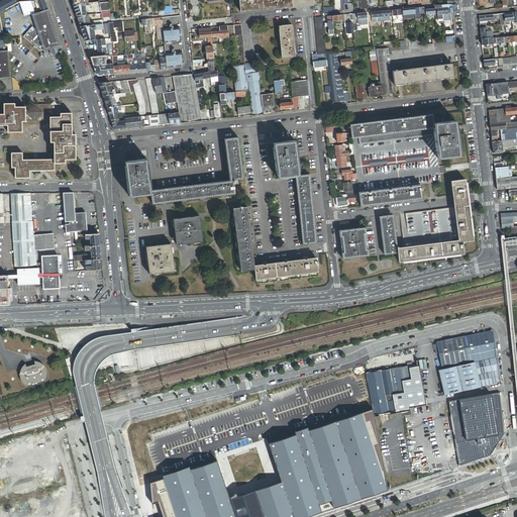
[(0,12),(17,4),(14,0),(6,0),(0,3),(0,12)]
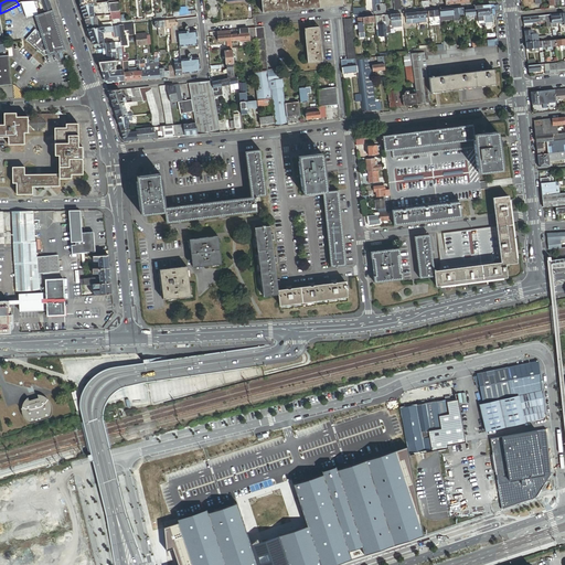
[(53,10),(49,0),(41,0),(38,1),(41,9),(43,8),(45,12),(53,10)]
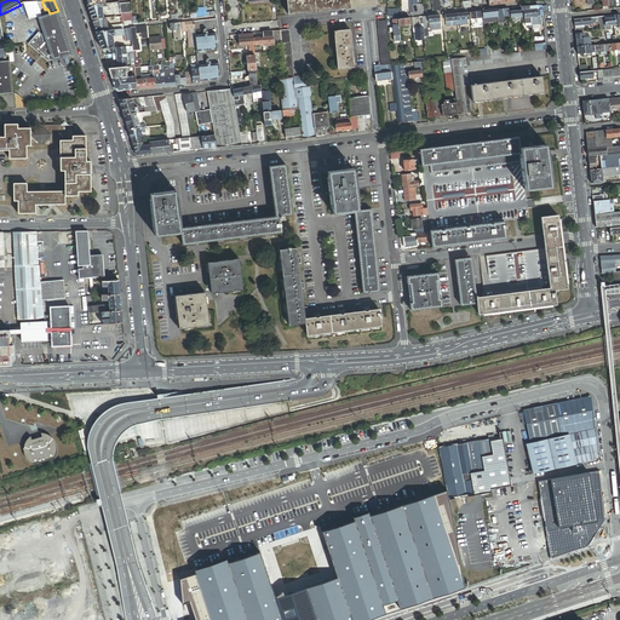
[(102,4),(87,6),(92,19),(103,18),(102,4)]
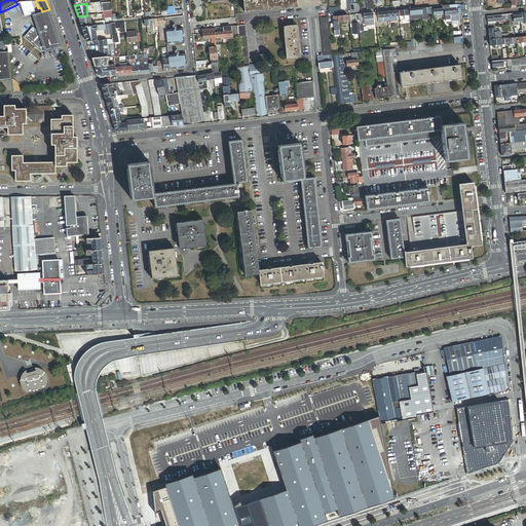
[(103,12),(112,12),(111,3),(101,3),(103,12)]
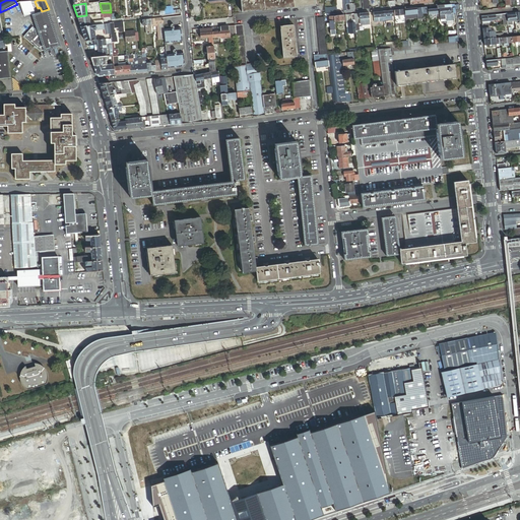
[(41,51),(44,50),(45,52),(61,47),(49,9),(42,11),(33,15),(37,27),(34,28),(33,26),(23,37),(41,51)]
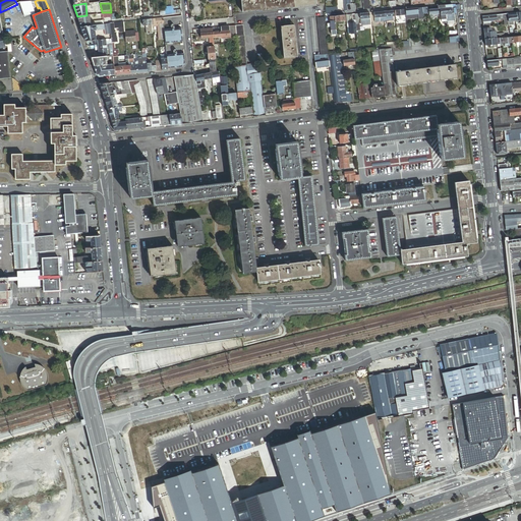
[(87,15),(77,16),(80,27),(99,25),(99,22),(91,23),(90,15),(87,15)]
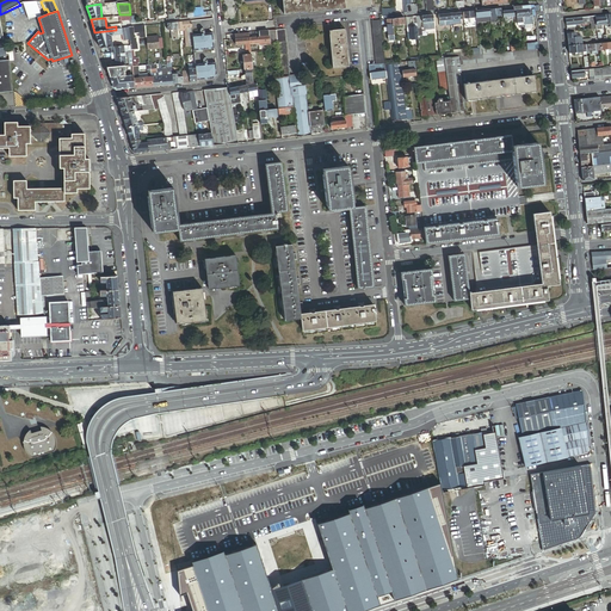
[(381,20),(371,20),(376,66),(384,65),(386,65),(386,62),(381,20)]
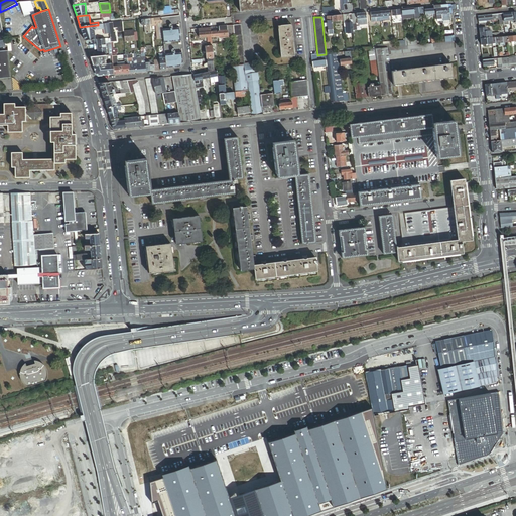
[(162,30),(161,18),(150,19),(150,25),(150,27),(156,27),(156,34),(163,33),(162,30)]
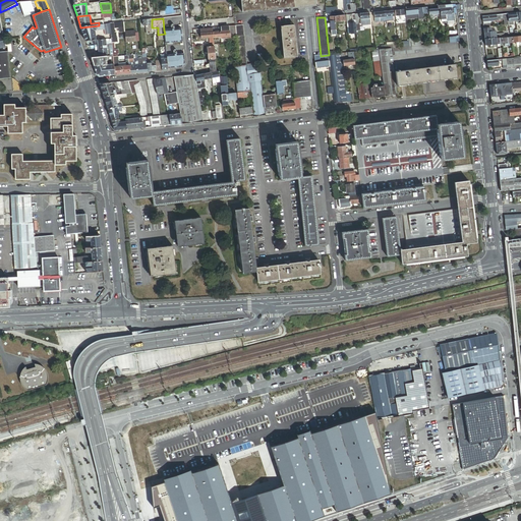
[(125,33),(124,22),(114,23),(114,30),(118,29),(119,33),(125,33)]
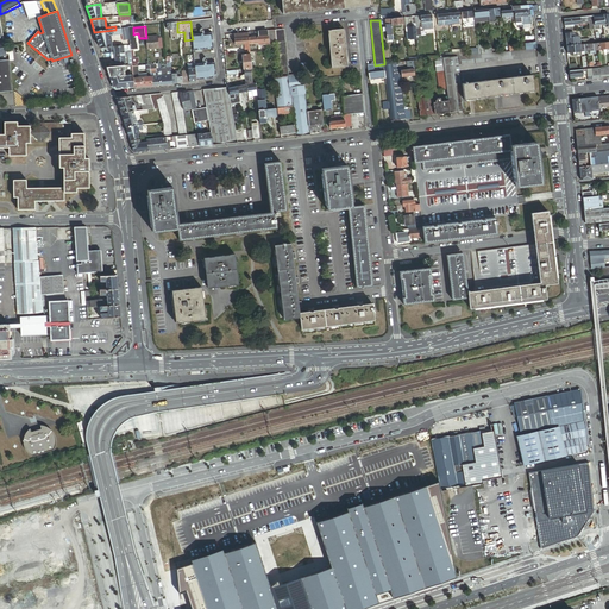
[(115,30),(94,32),(100,49),(107,48),(112,48),(111,41),(111,39),(111,38),(110,38),(108,38),(108,37),(114,36),(117,36),(117,38),(120,38),(120,39),(123,39),(123,41),(130,41),(129,27),(123,29),(121,29),(115,30)]
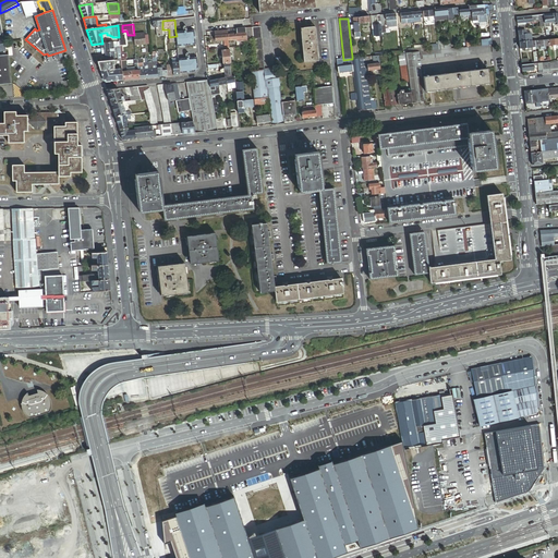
[(256,71),(264,70),(259,27),(252,27),(253,38),(256,71)]
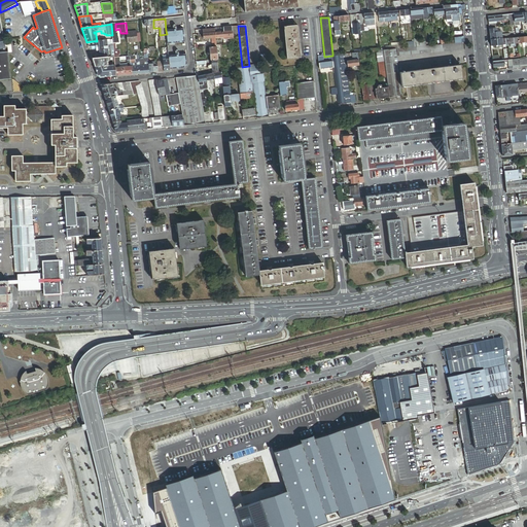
[(300,58),(296,26),(282,28),(286,60),(300,58)]
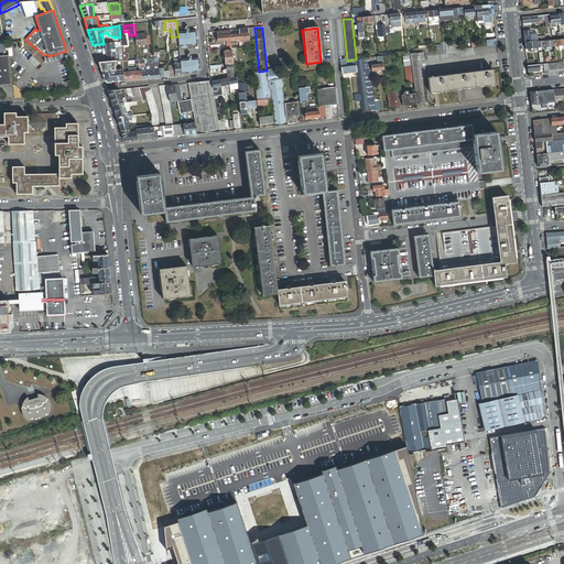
[(196,31),(177,33),(179,36),(179,44),(180,47),(198,46),(196,31)]
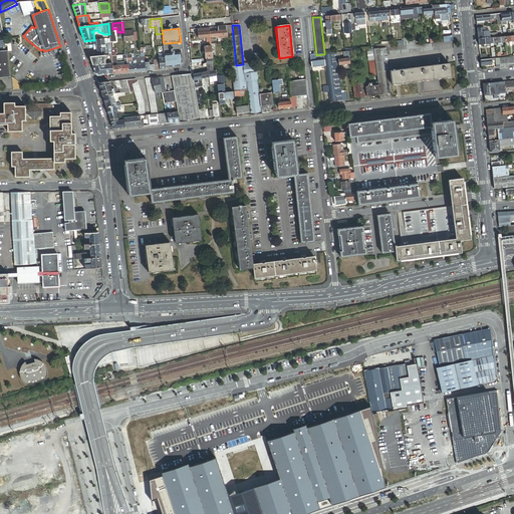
[(479,39),(490,38),(490,34),(490,31),(485,32),(484,28),(477,28),(479,39)]
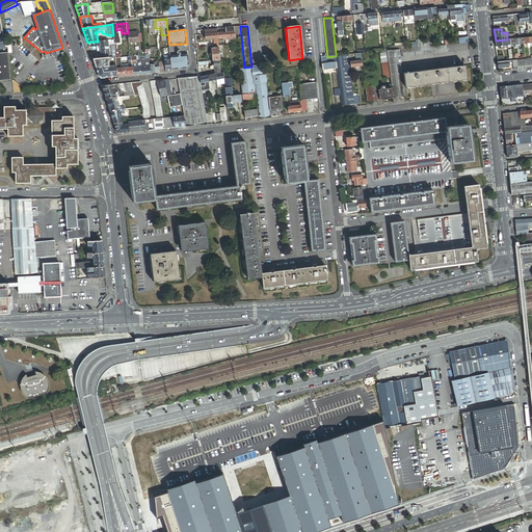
[(138,32),(128,33),(129,46),(139,44),(138,37),(140,37),(140,35),(138,36),(138,32)]
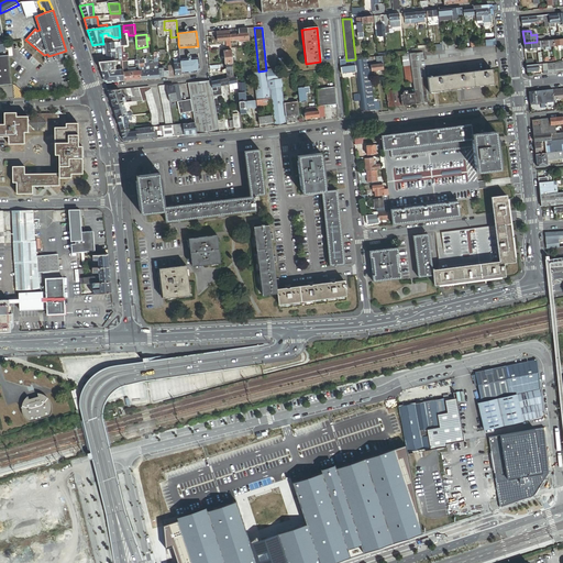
[(562,39),(560,39),(556,40),(553,40),(554,46),(558,45),(559,48),(561,48),(561,45),(562,44),(562,39)]
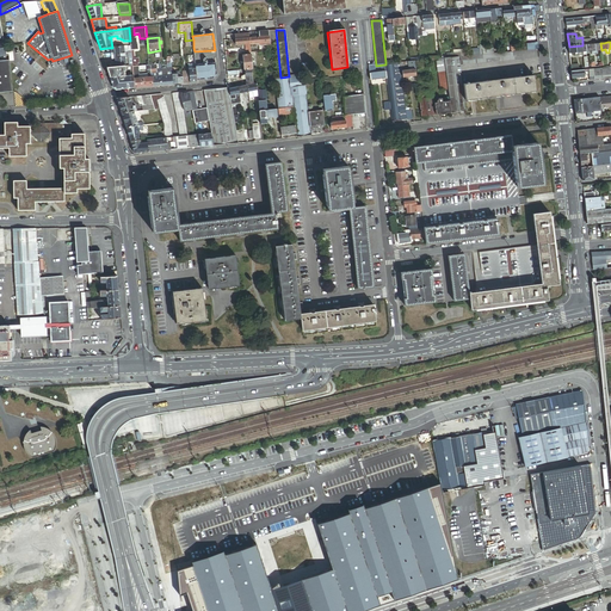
[(112,48),(107,48),(107,50),(110,50),(111,60),(115,60),(116,66),(127,65),(124,50),(124,47),(113,48),(112,48)]
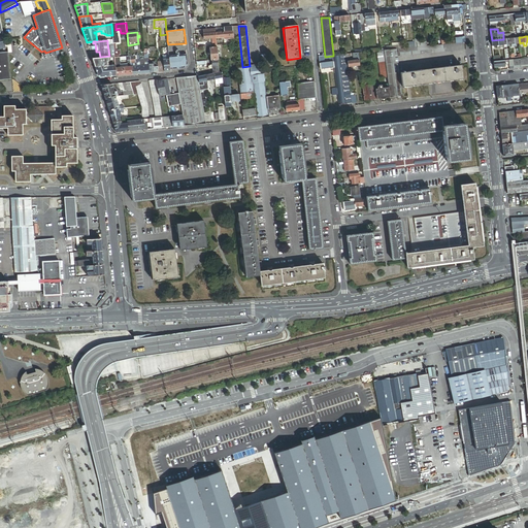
[(464,50),(463,42),(448,44),(426,46),(415,47),(400,48),(398,50),(398,56),(464,50)]
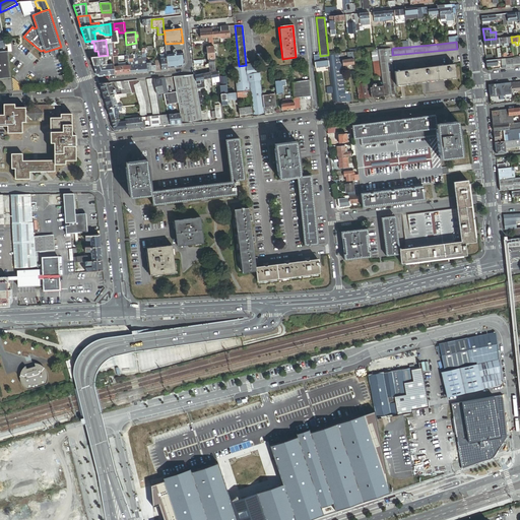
[(389,62),(388,49),(386,49),(381,50),(378,50),(379,51),(380,60),(380,62),(380,67),(382,77),(382,82),(383,86),(384,96),(396,94),(392,61),(389,62)]
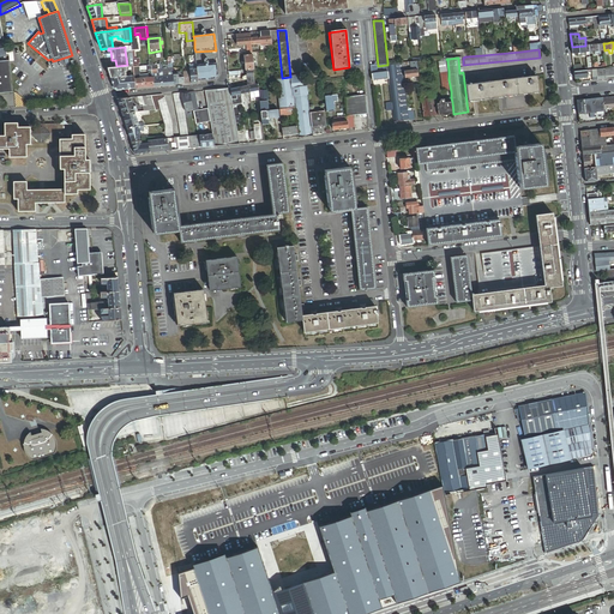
[(440,72),(439,62),(443,62),(441,60),(441,59),(432,60),(432,66),(433,73),(440,72)]
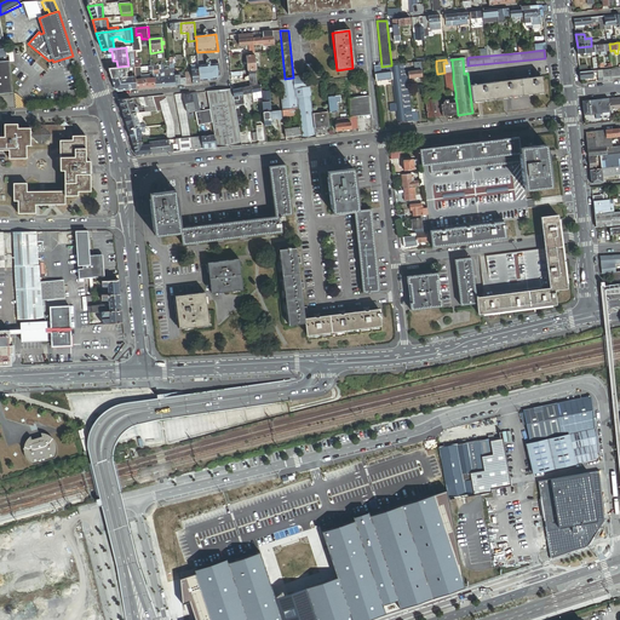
[(0,93),(13,93),(10,61),(0,61),(0,93)]
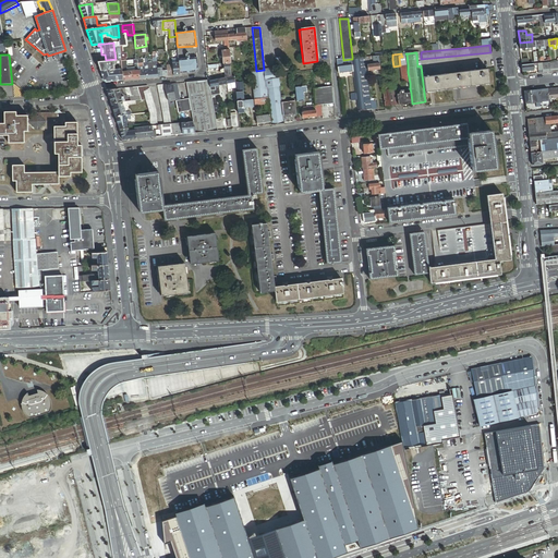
[(179,61),(179,63),(180,74),(194,72),(198,68),(197,58),(179,60),(179,61)]
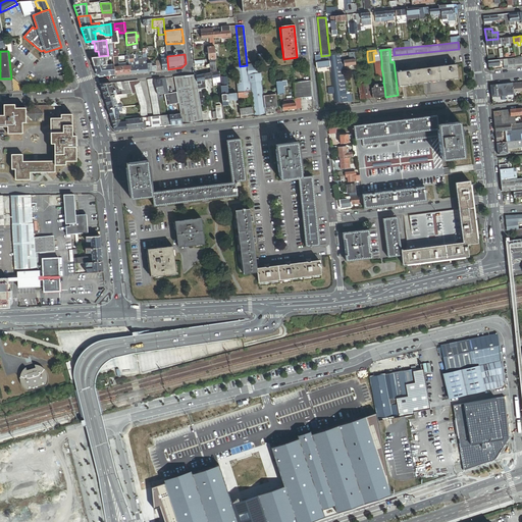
[(342,58),(342,54),(338,54),(329,55),(328,55),(329,61),(330,67),(332,88),(333,94),(334,104),(343,103),(342,94),(347,93),(342,58)]
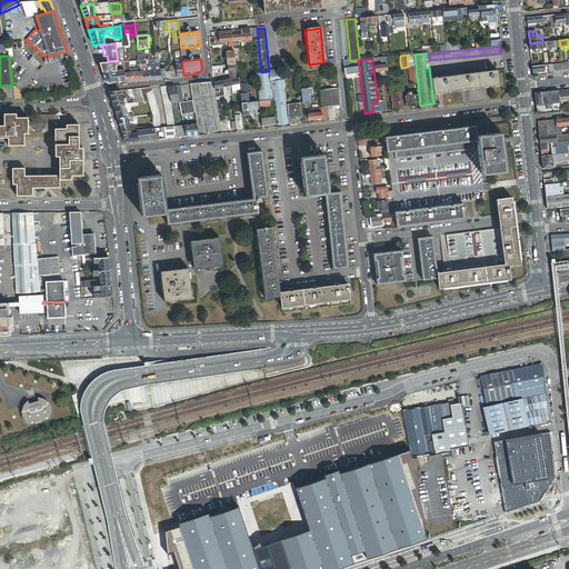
[(147,65),(146,60),(138,61),(138,70),(141,70),(141,69),(140,66),(146,65),(147,65)]
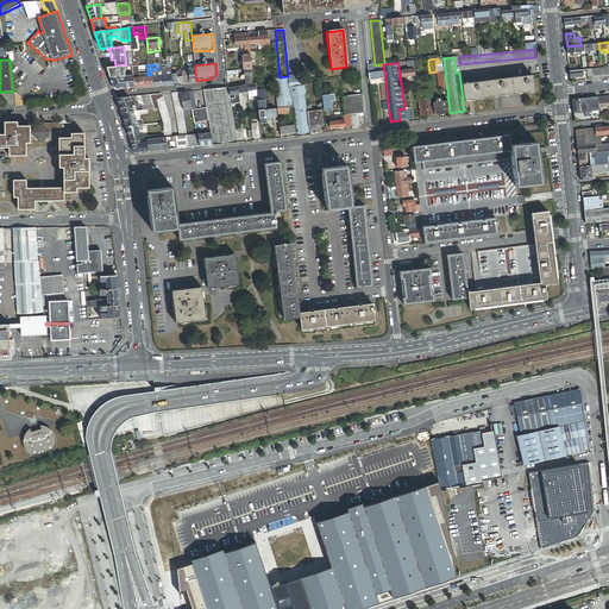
[(145,69),(145,66),(137,67),(132,67),(132,71),(133,75),(133,79),(139,79),(138,70),(145,69)]
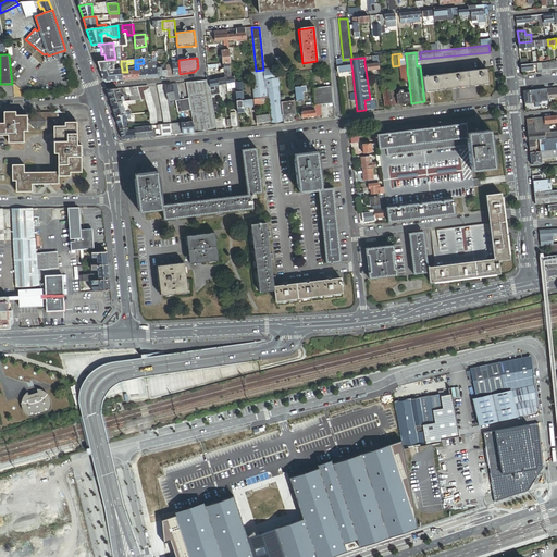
[(392,64),(383,65),(384,67),(384,69),(385,69),(393,67),(393,66),(392,60),(392,64)]
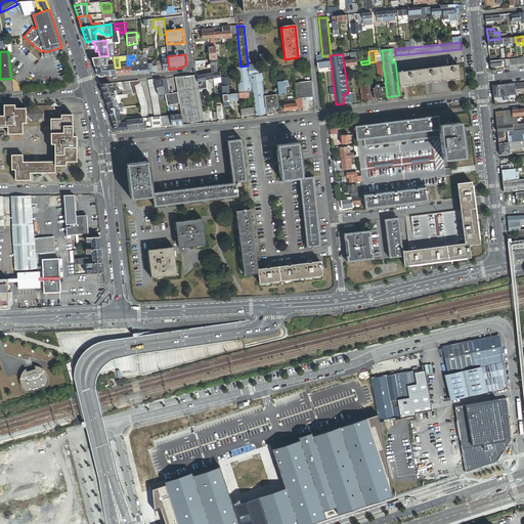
[(510,59),(510,66),(511,69),(519,68),(519,67),(523,66),(523,56),(523,57),(510,59)]
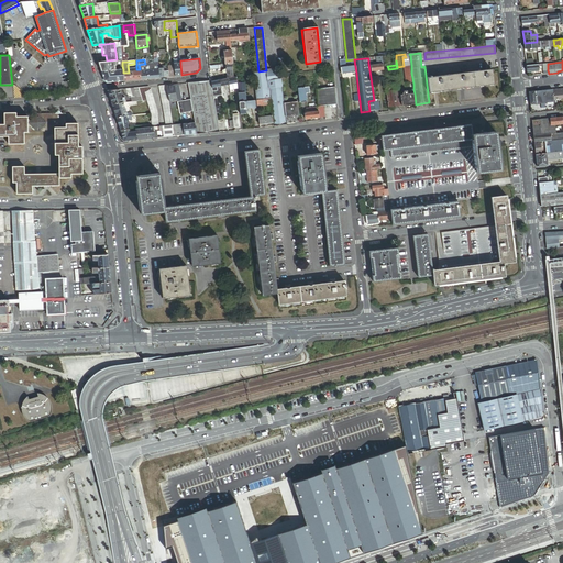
[(116,62),(98,63),(101,72),(114,70),(114,66),(117,65),(116,62)]
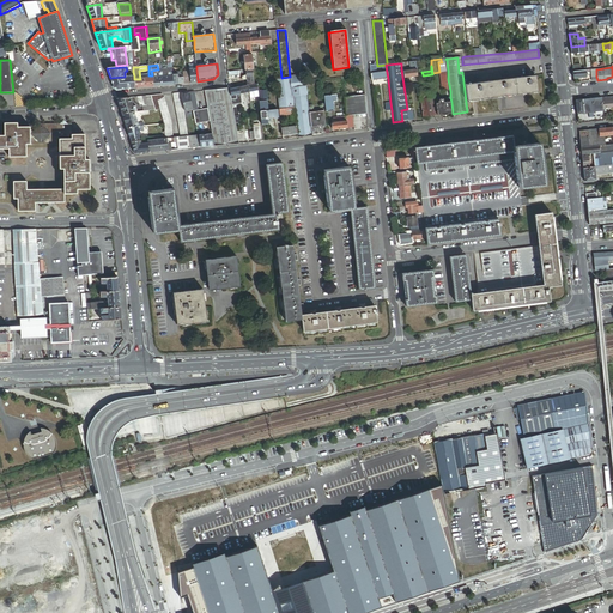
[(182,72),(173,73),(173,76),(174,85),(183,84),(182,74),(182,72)]
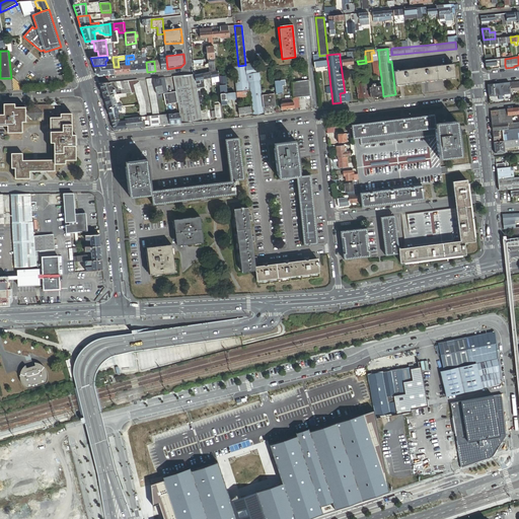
[(105,65),(93,66),(96,75),(98,76),(115,75),(114,67),(114,64),(110,65),(105,65)]
